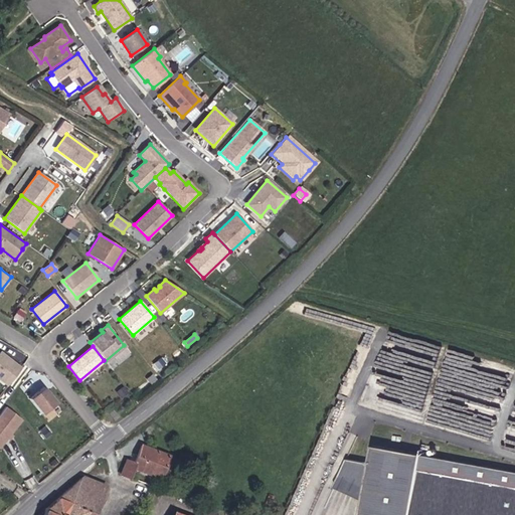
[(0,379),(7,385),(21,368),(0,351),(0,379)]
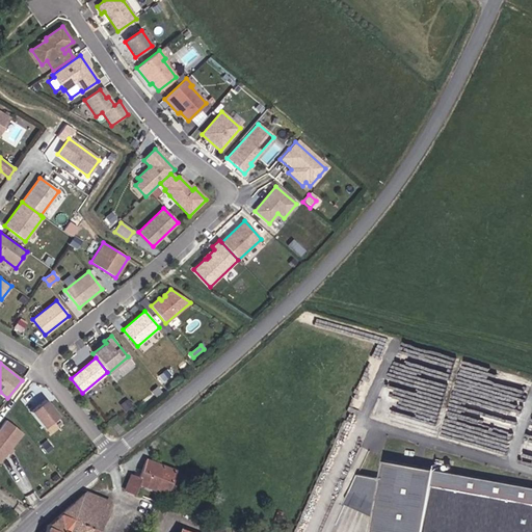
[(58,417),(45,400),(30,411),(43,428),(58,417)]
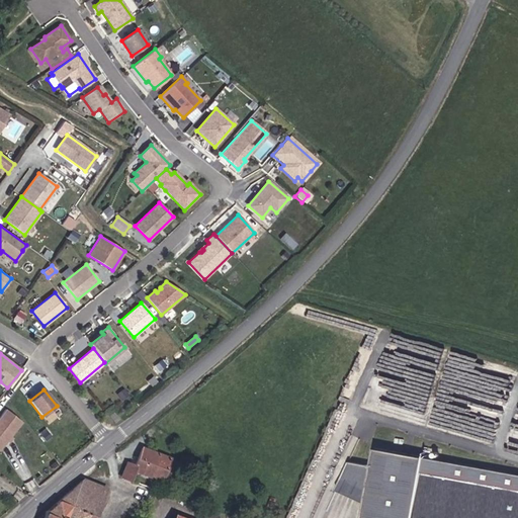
[(5,409),(0,415),(0,447),(21,422),(5,409)]
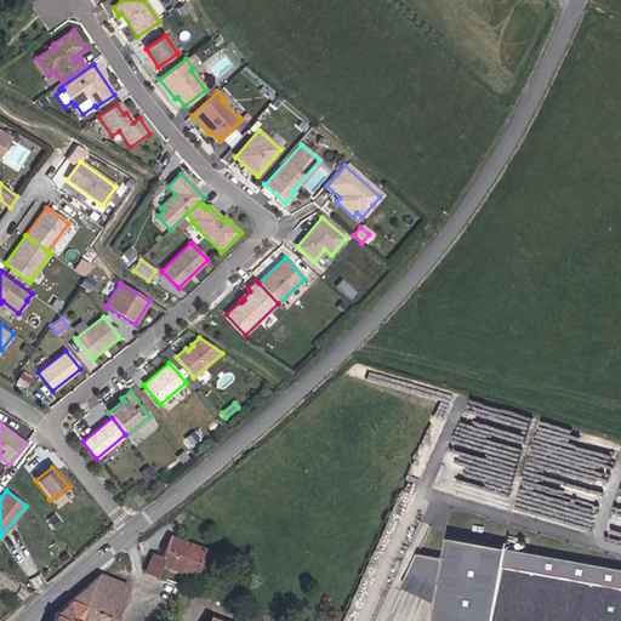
[(142,503),(135,495),(130,499),(137,507),(142,503)]
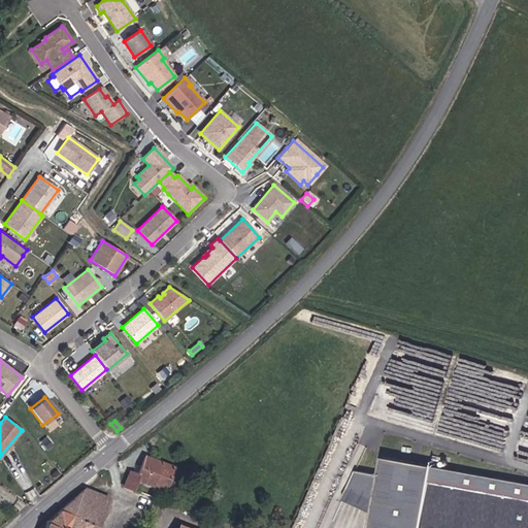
[(165,490),(173,467),(144,457),(141,466),(135,463),(132,472),(129,471),(124,487),(133,490),(136,480),(165,490)]
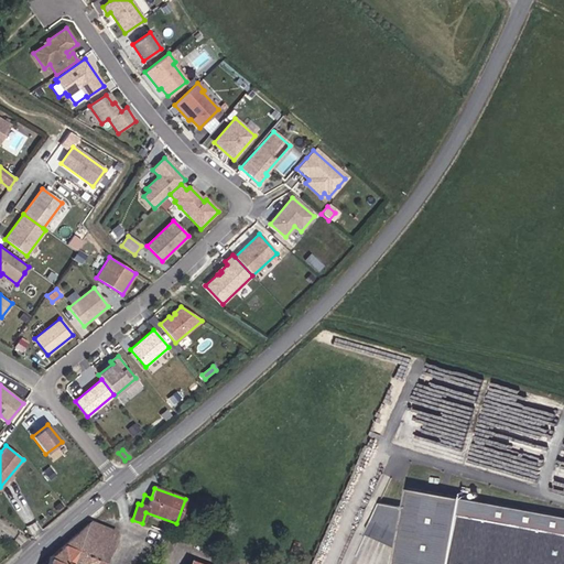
[(367,533),(398,548),(394,563),(563,563),(563,516),(409,488),(405,507),(381,502),(367,533)]
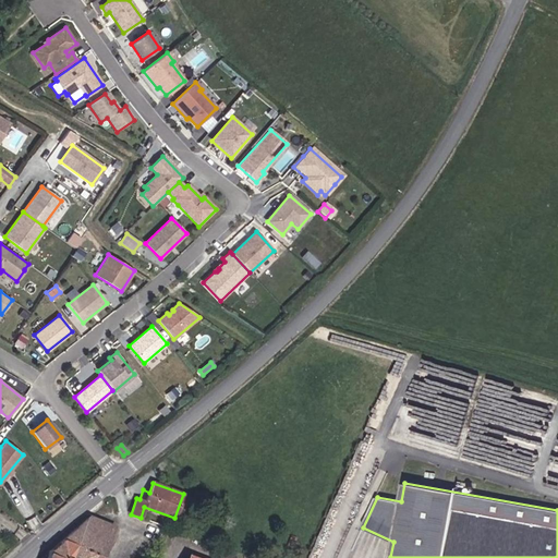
[(101,557),(114,528),(88,517),(50,550),(46,557),(101,557)]
